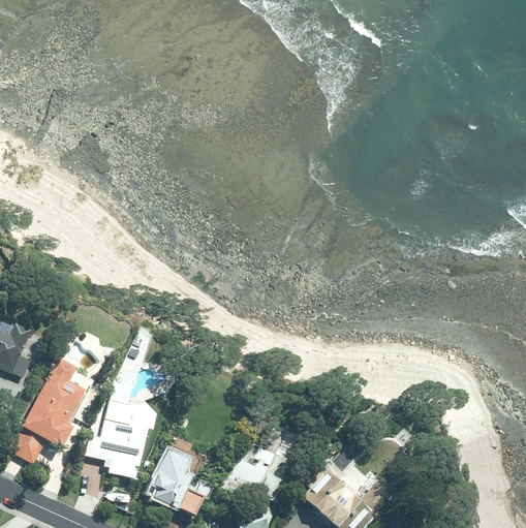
[(22,355),(33,330),(17,323),(11,335),(0,330),(0,368),(12,374),(13,373),(24,378),(32,361),(22,355)]
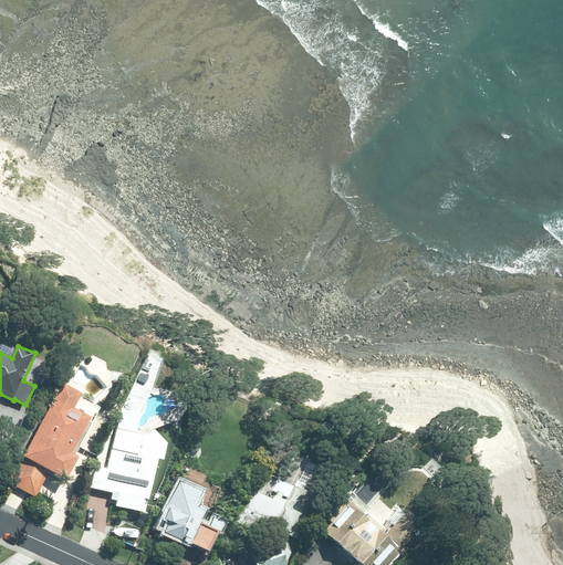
[(81,395),(63,385),(9,482),(38,498),(51,473),(65,482),(79,459),(71,454),(91,418),(73,409),(81,395)]
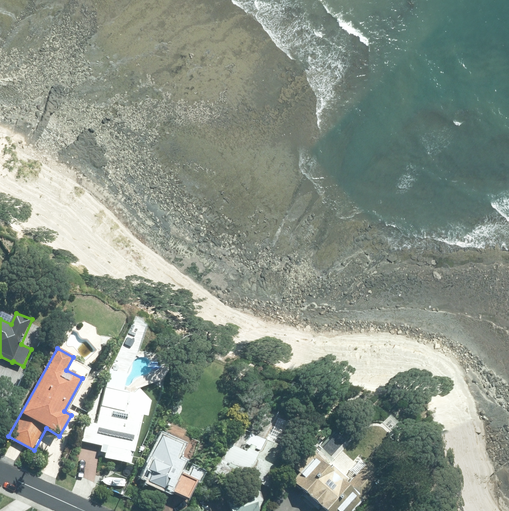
[(139,389),(134,393),(106,386),(97,422),(88,420),(83,440),(102,445),(101,451),(107,453),(105,457),(124,462),(126,452),(133,454),(142,416),(147,417),(150,402),(139,389)]
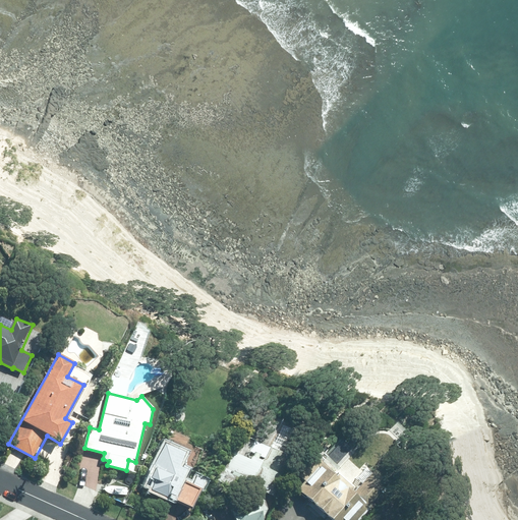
[(274,496),(292,458),(239,434),(231,451),(232,451),(224,468),(222,467),(217,480),(254,497),(252,501),(231,509),(235,519),(264,519),(269,508),(266,501),(264,500),(267,493),(274,496)]
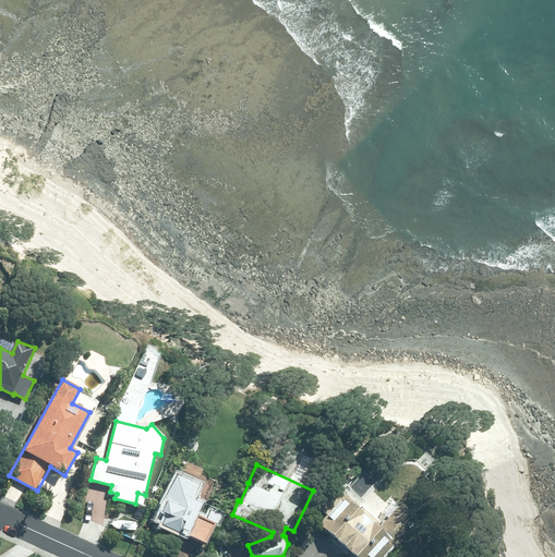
[(160,528),(179,536),(179,534),(205,547),(219,519),(204,512),(209,498),(204,496),(208,487),(177,472),(161,503),(165,505),(159,516),(165,518),(160,528)]
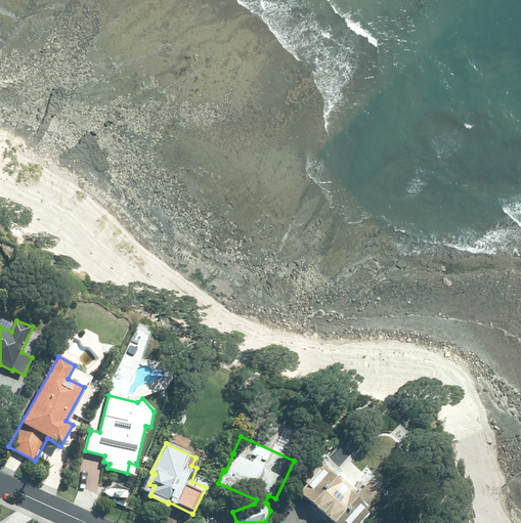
[(330,521),(327,522),(361,522),(395,485),(379,470),(358,493),(319,458),(301,478),(307,484),(299,493),(330,521)]
